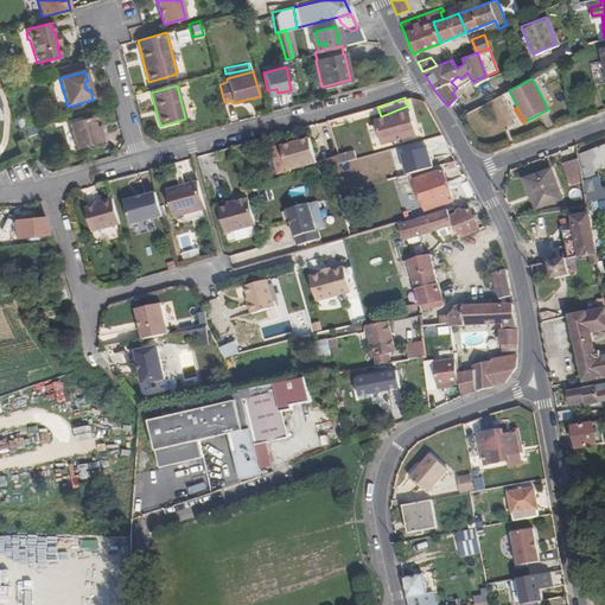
[(373,120),(380,144),(414,134),(408,110),(394,115),(387,118),(387,116),(373,120)]
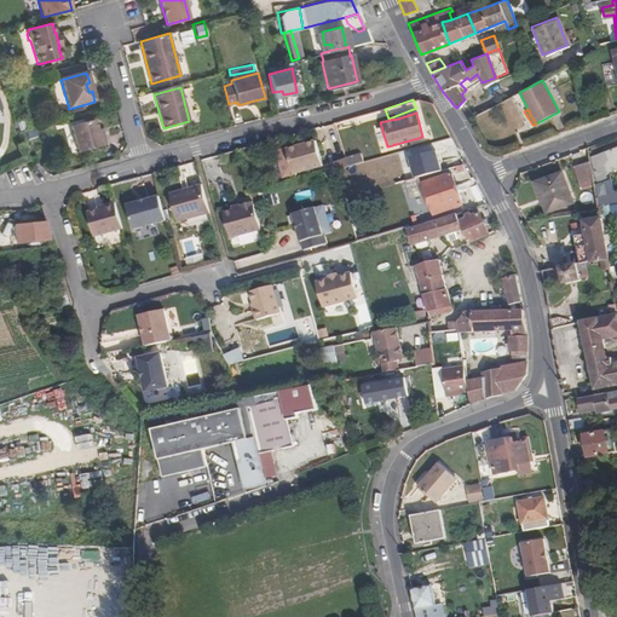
[(98,137),(97,130),(94,120),(71,125),(78,153),(107,144),(104,136),(98,137)]
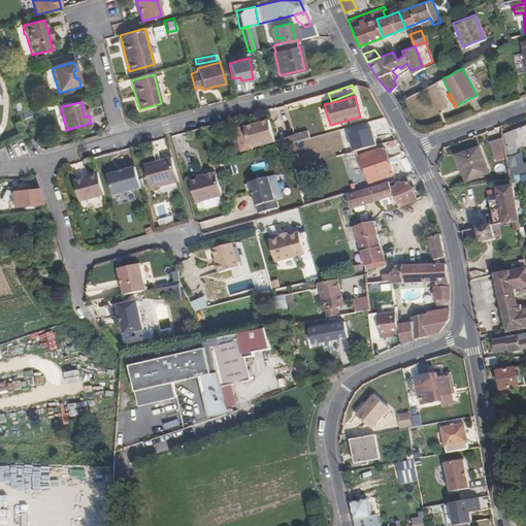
[(272,140),(266,120),(257,122),(257,123),(253,124),(252,123),(241,126),(248,146),(272,140)]
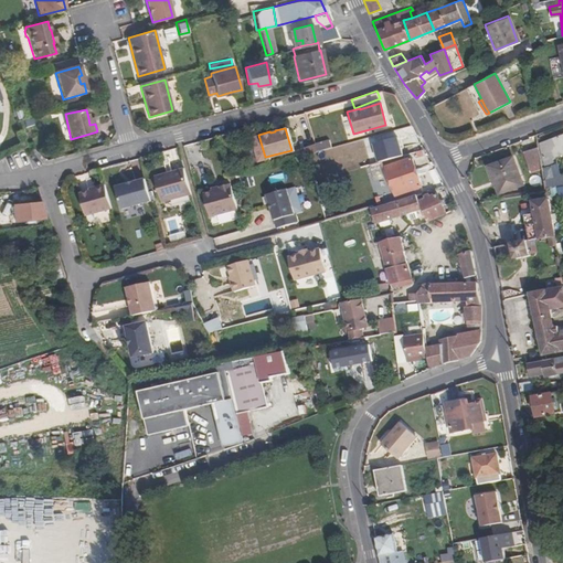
[(378,160),(403,153),(399,135),(373,141),(378,160)]
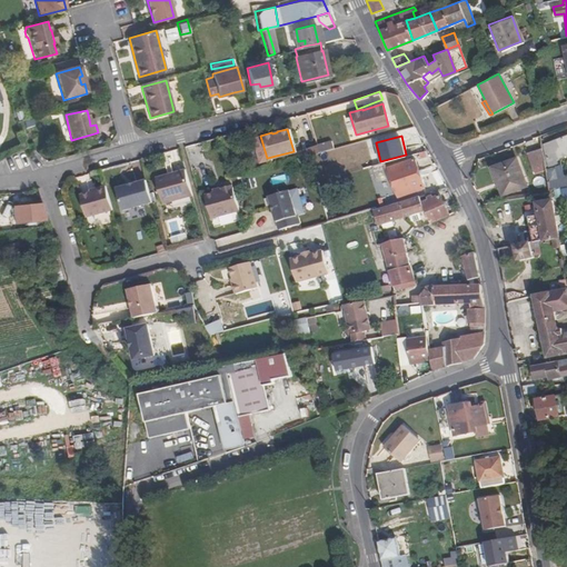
[(566,152),(561,137),(548,142),(554,159),(566,152)]
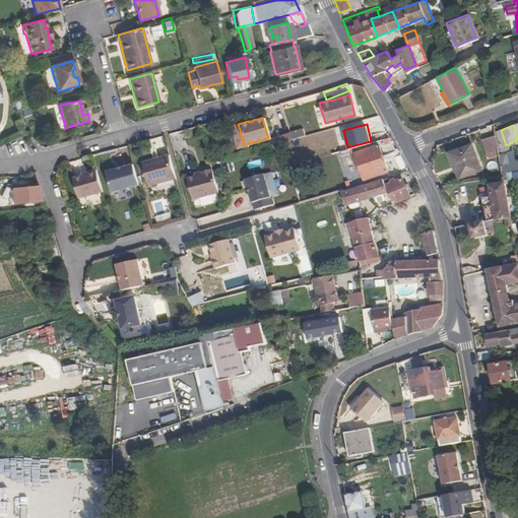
[(290,127),(286,129),(289,139),(302,136),(301,129),(293,131),(290,127)]
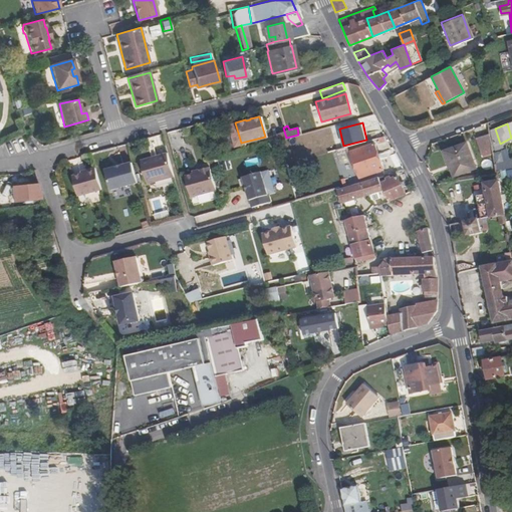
[(500,144),(495,129),(491,131),(495,150),(501,148),(500,144)]
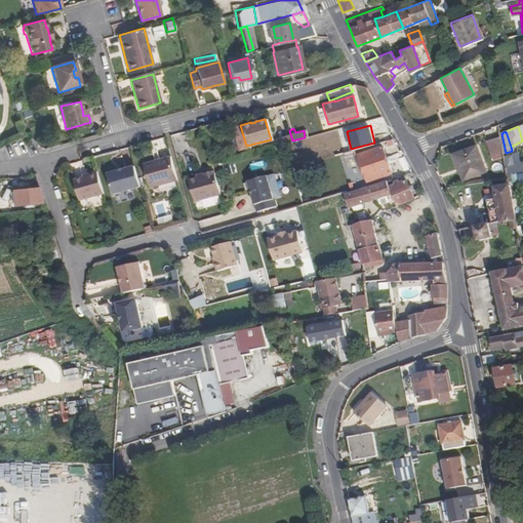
[(277,137),(279,145),(283,144),(292,141),(290,134),(277,137)]
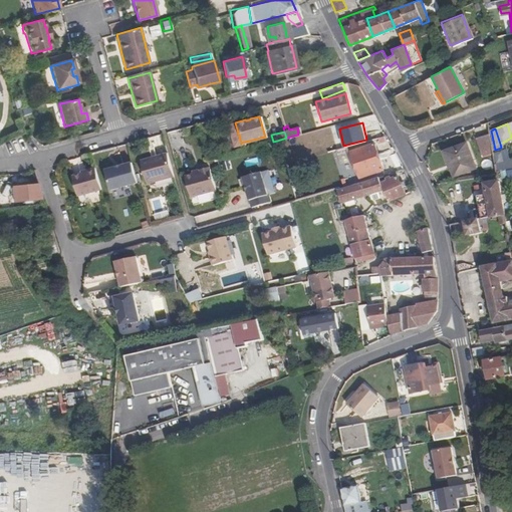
[(492,149),(489,134),(475,137),(477,152),(492,149)]
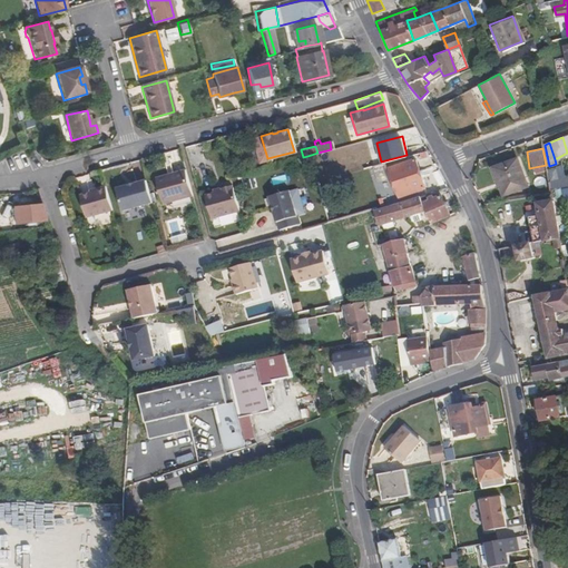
[(423,187),(414,159),(390,167),(398,195),(423,187)]
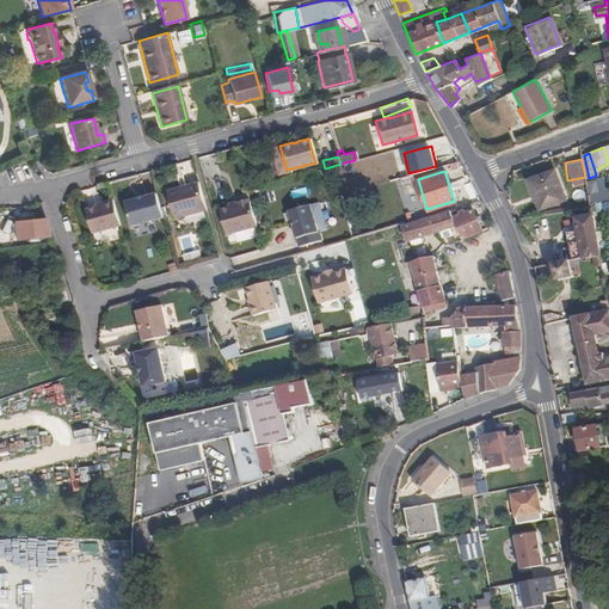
[(557,173),(531,180),(541,209),(566,202),(557,173)]
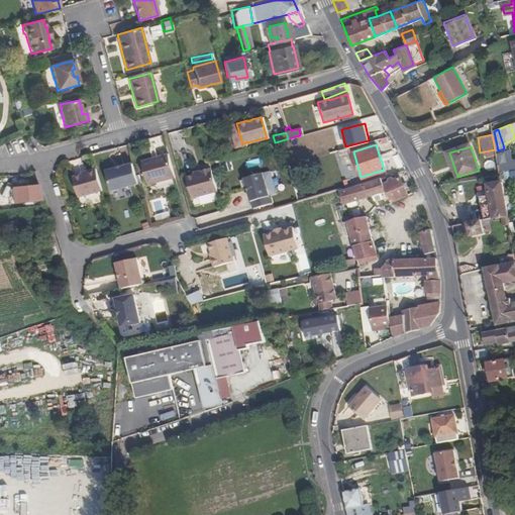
[(145,186),(173,178),(166,155),(155,159),(155,161),(140,165),(145,186)]
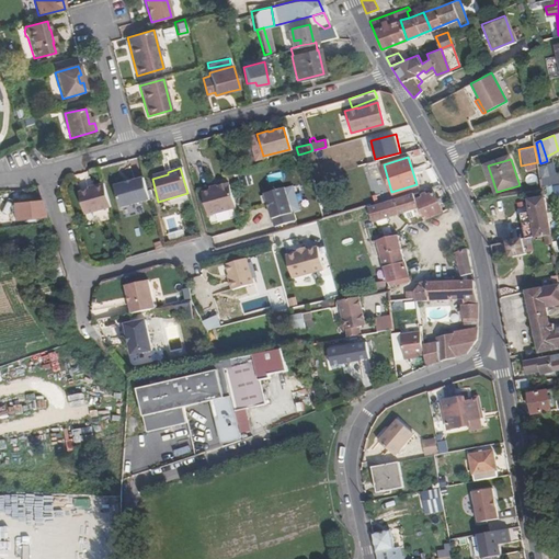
[(554,175),(540,179),(542,186),(555,184),(554,175)]
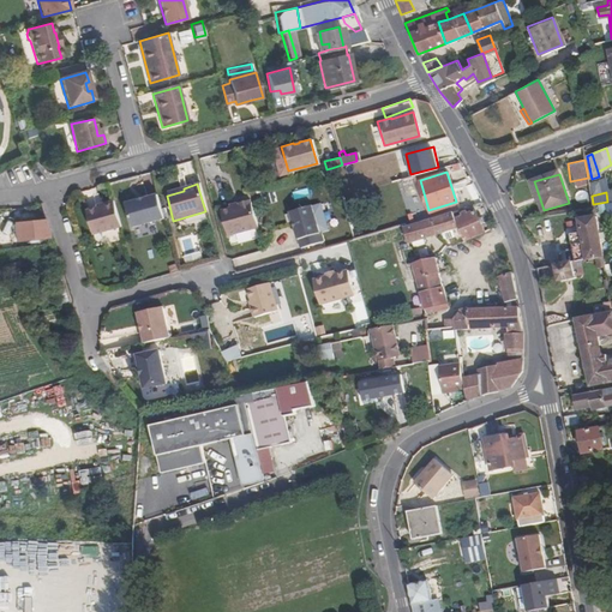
[(155,196),(124,204),(130,228),(162,220),(155,196)]
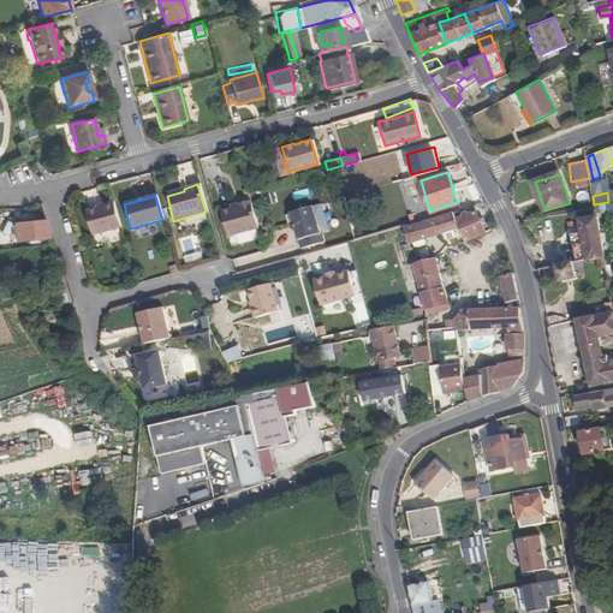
[(236,203),(237,206),(218,210),(225,236),(255,227),(249,203),(248,203),(247,201),(236,203)]
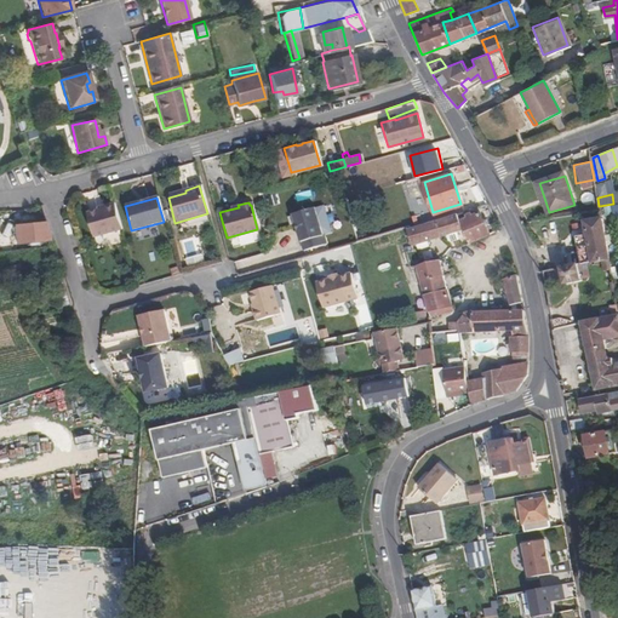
[(91,238),(120,229),(113,204),(102,206),(103,209),(97,210),(85,213),(91,238)]
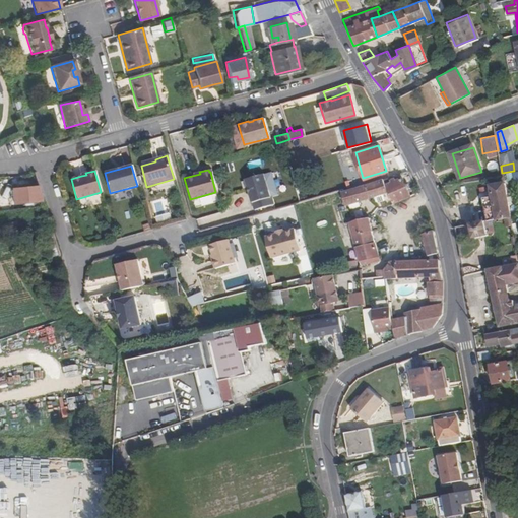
[(262,174),(243,179),(251,210),(271,204),(269,196),(268,196),(262,174)]
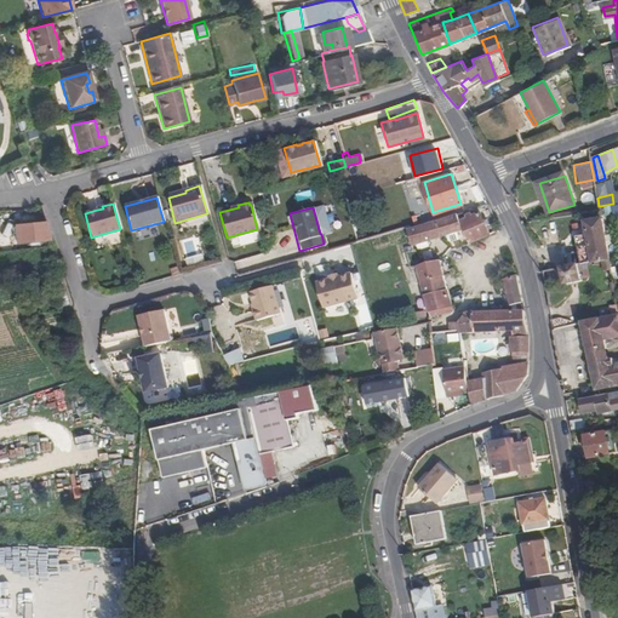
[(400,215),(396,207),(382,212),(384,219),(400,215)]
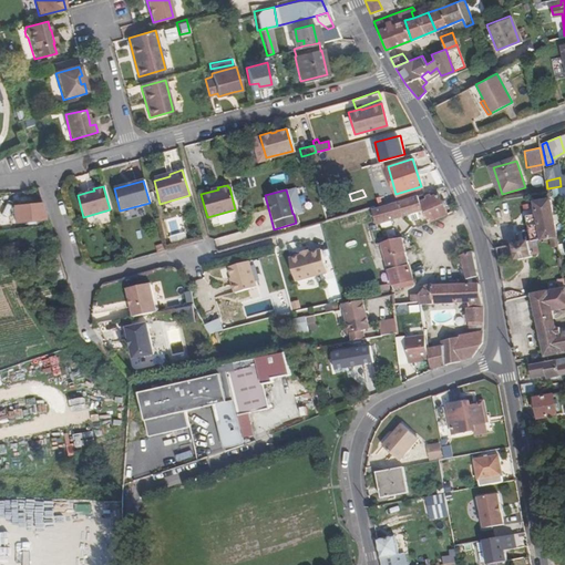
[(420,199),(422,207),(428,221),(445,213),(438,194),(432,196),(431,193),(425,194),(427,198),(420,199)]
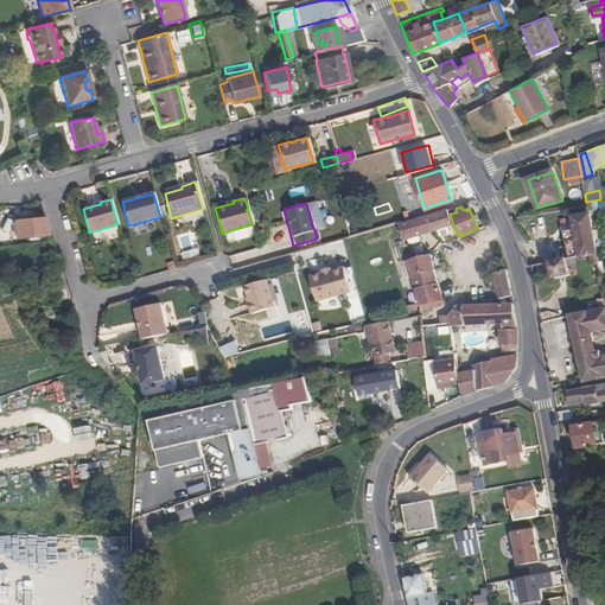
[(452,222),(450,214),(447,208),(399,222),(401,234),(452,222)]
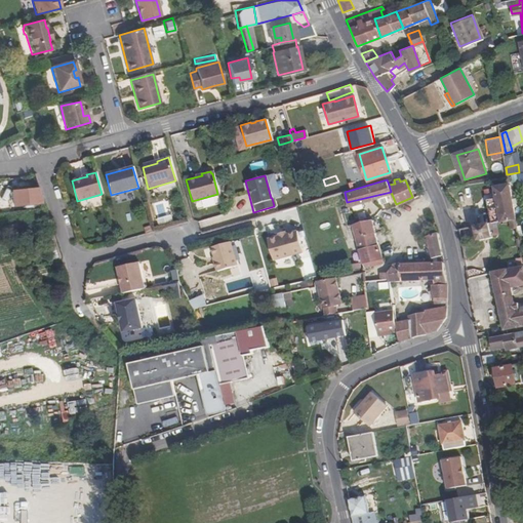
[(0,207),(10,207),(10,191),(5,191),(5,180),(0,182),(0,207)]
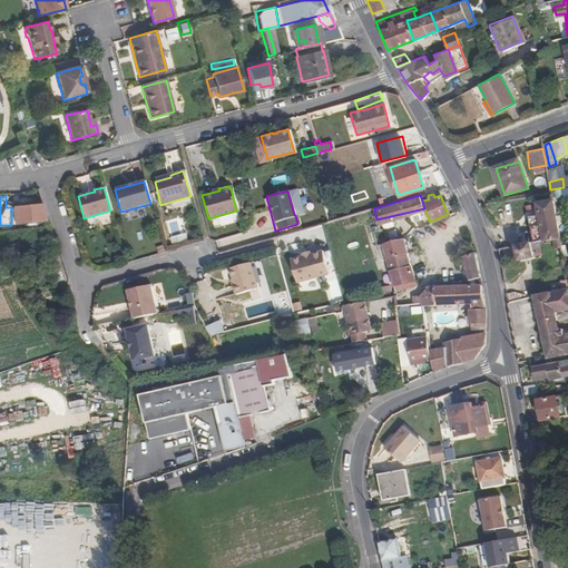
[(10,204),(13,224),(45,219),(41,199),(10,204)]
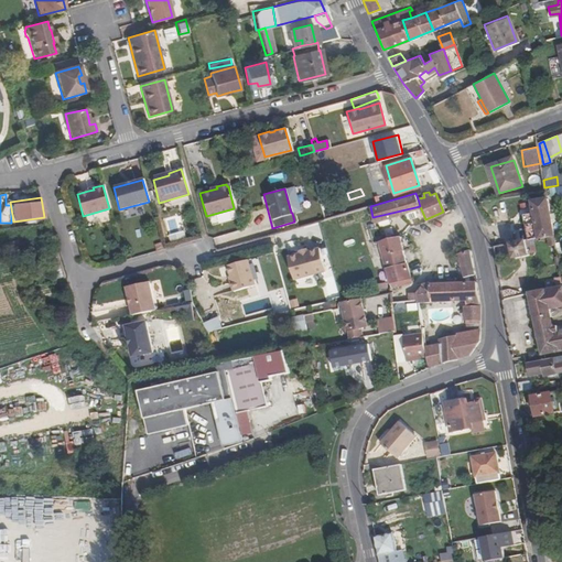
[(548,237),(553,236),(547,197),(530,200),(533,218),(527,219),(531,240),(532,239),(548,237)]
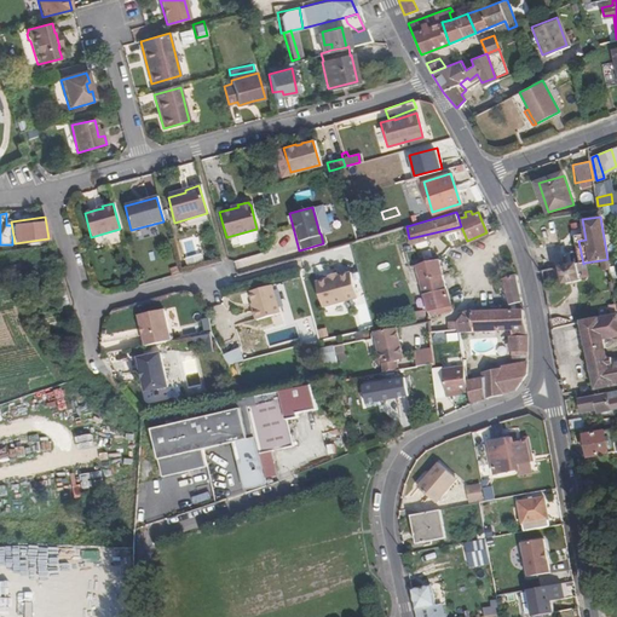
[(415,282),(439,274),(438,263),(436,259),(413,266),(415,282)]
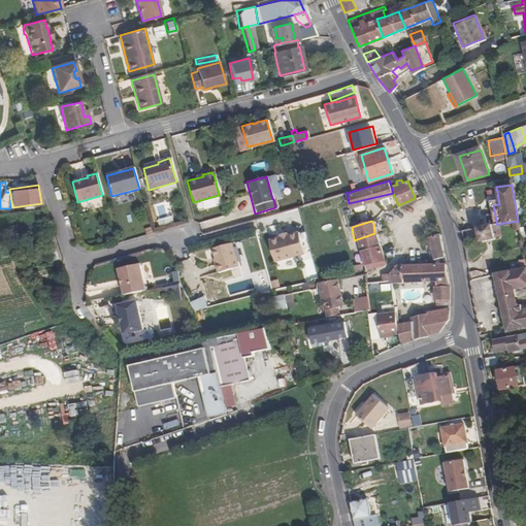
[(498,224),(497,225),(494,225),(478,229),(480,242),(494,240),(494,237),(500,236),(498,224)]
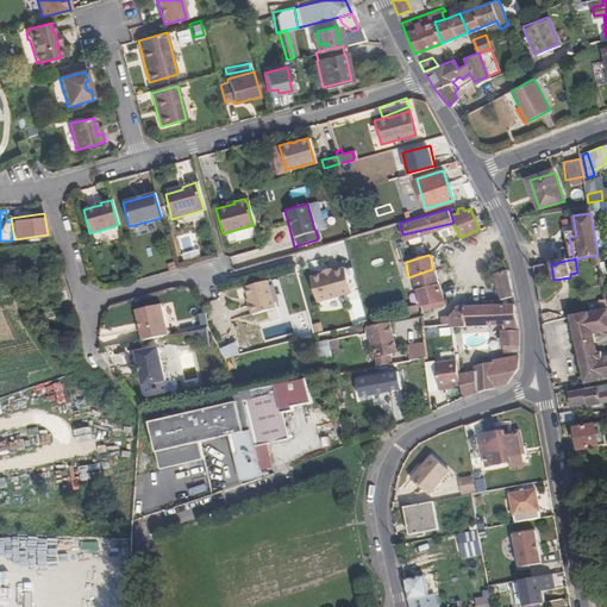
[(318,274),(305,277),(311,302),(344,294),(338,269),(326,271),(318,274)]
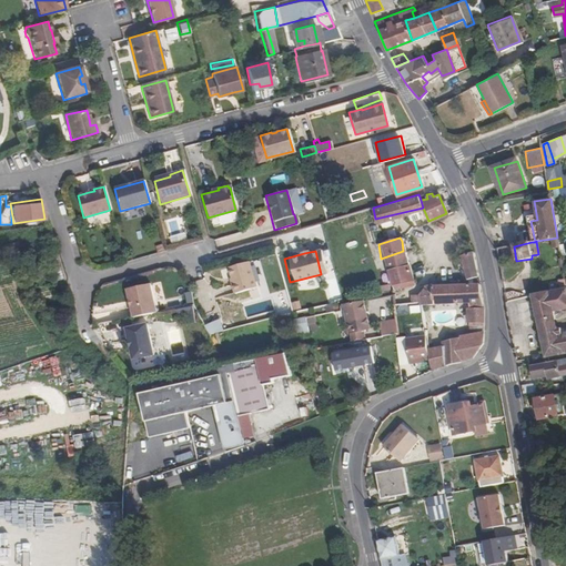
[(404,264),(403,251),(381,259),(383,272),(404,264)]
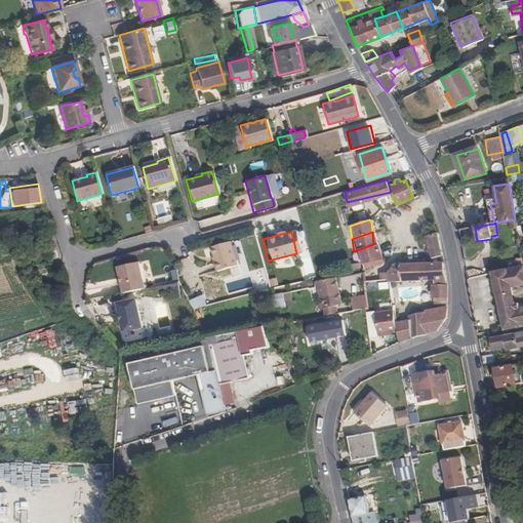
[(438,262),(442,262),(441,255),(436,235),(426,236),(430,247),(431,253),(432,257),(437,256),(438,262)]
